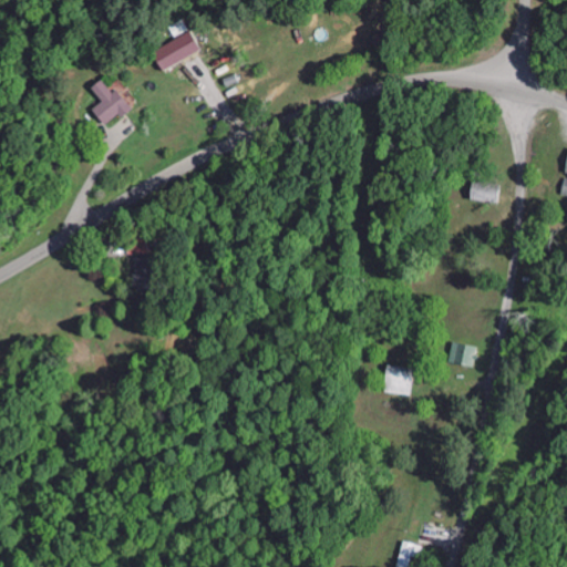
[(199,50),(189,31),(151,51),(162,71),(199,50)]
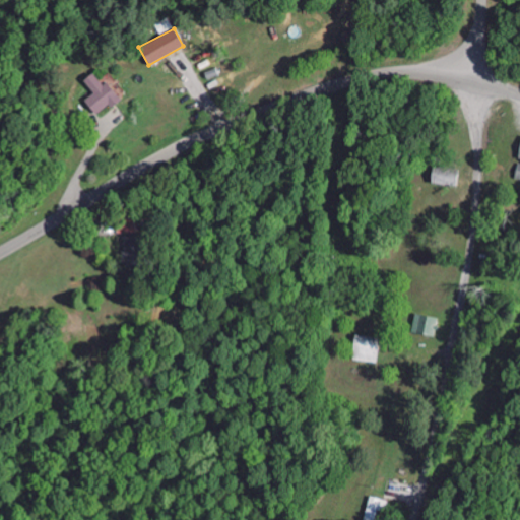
[(96,116),(119,100),(107,81),(102,85),(92,72),(83,79),(93,93),(84,100),(96,116)]
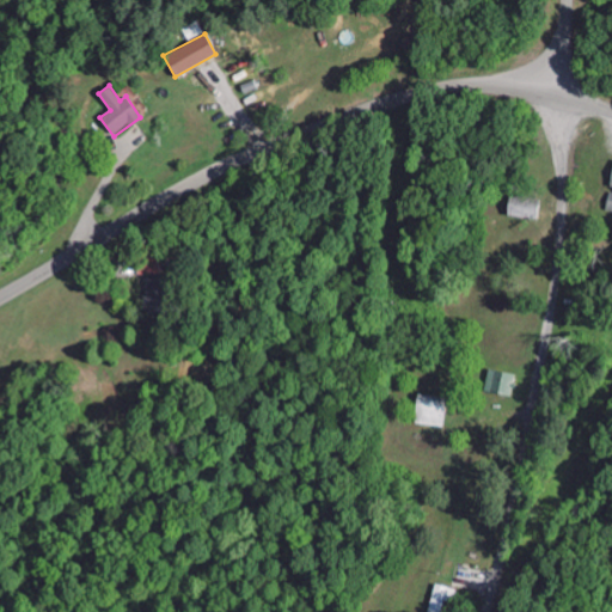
[(507,215),(536,219),(538,201),(509,197),(507,215)]
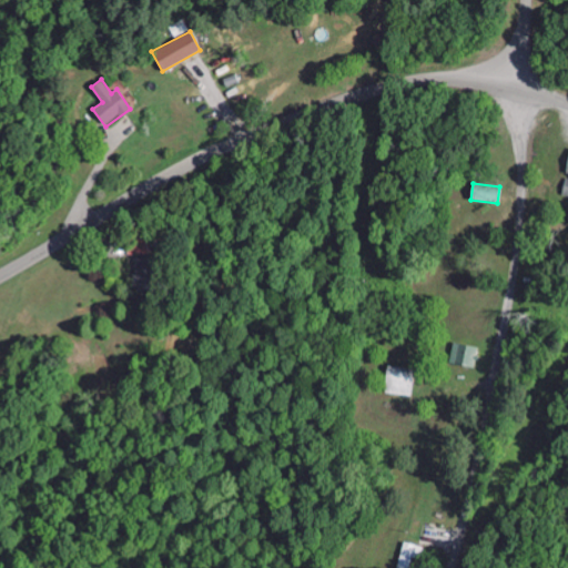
[(130,256),(149,253),(146,235),(127,239),(130,256)]
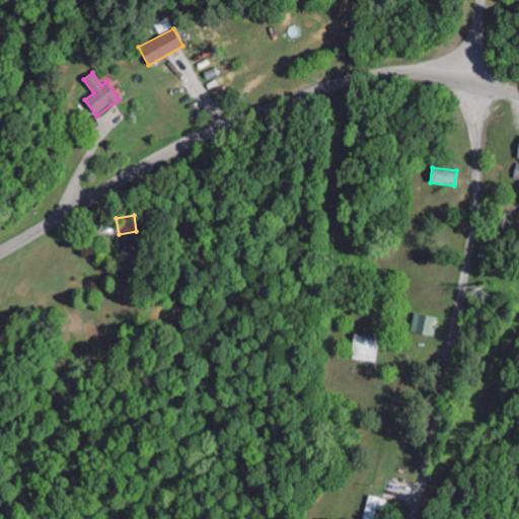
[(437,317),(414,313),(411,331),(434,336),(437,317)]
